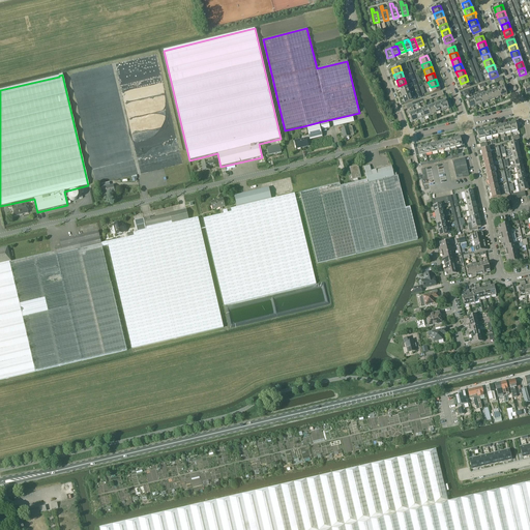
[(470,87),(468,81),(461,84),(463,89),(470,87)]
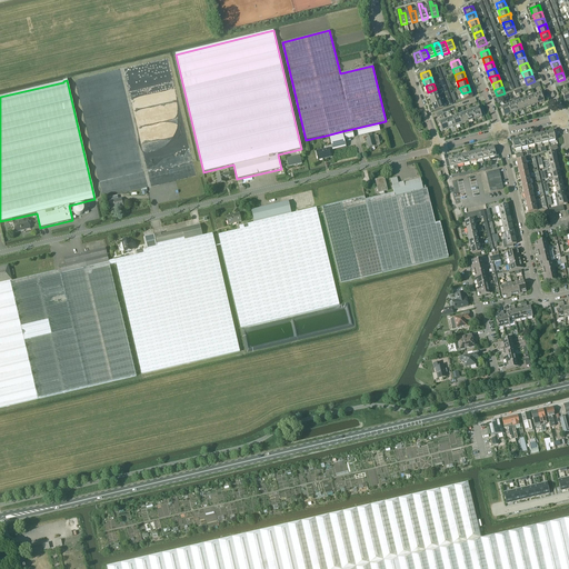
[(440,92),(438,93),(436,89),(428,92),(430,99),(438,96),(441,95),(440,92)]
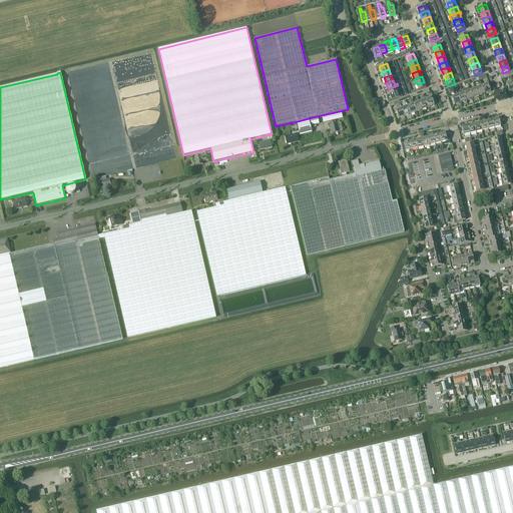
[(419,90),(426,87),(424,82),(417,84),(419,90)]
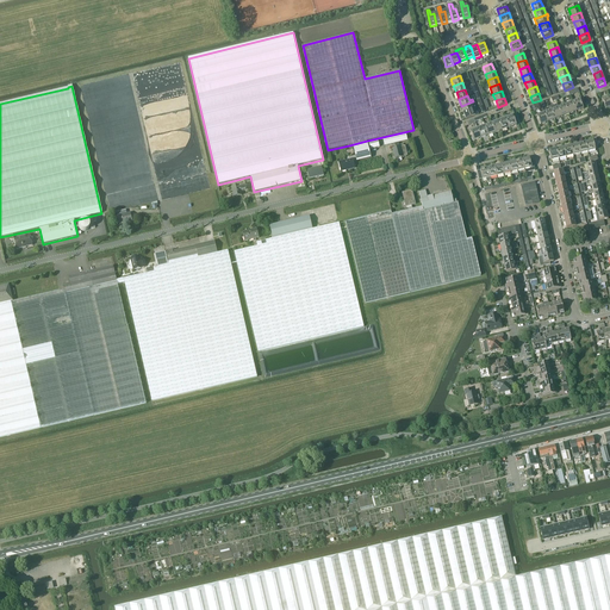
[(580,99),(573,103),(577,112),(584,109),(580,99)]
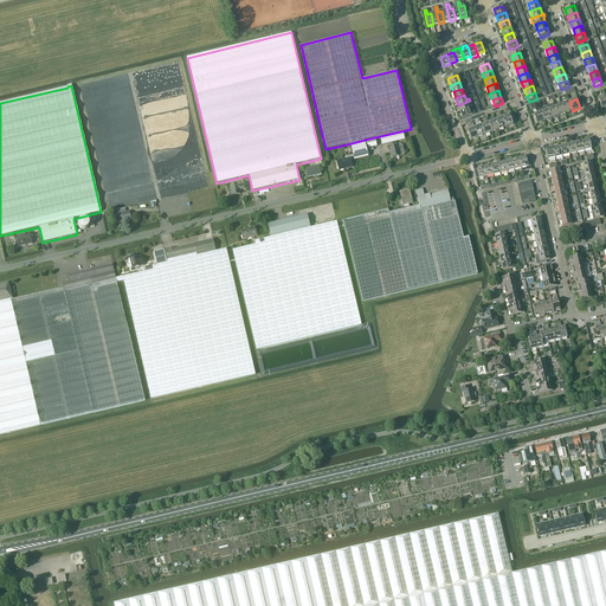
[(470,109),(466,102),(458,105),(461,113),(470,109)]
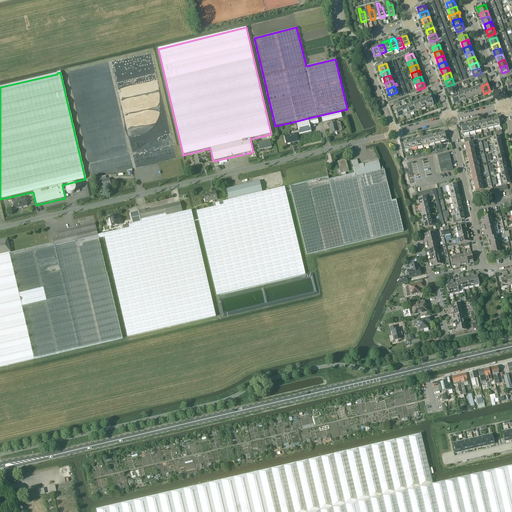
[(478,96),(484,94),(481,86),(475,88),(478,96)]
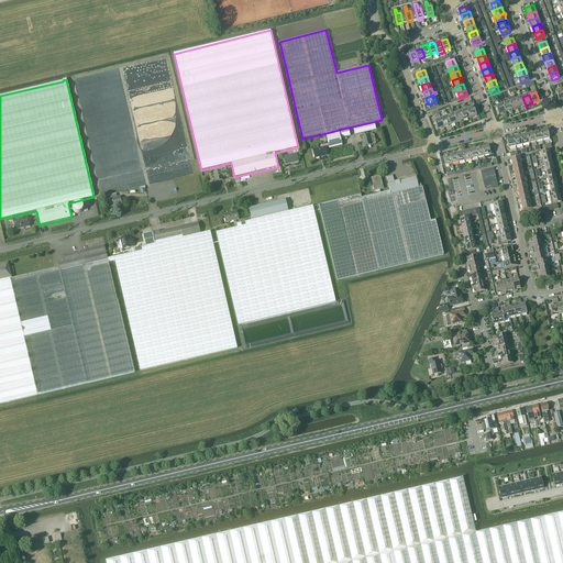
[(509,101),(512,110),(519,108),(516,99),(515,97),(508,99),(509,101)]
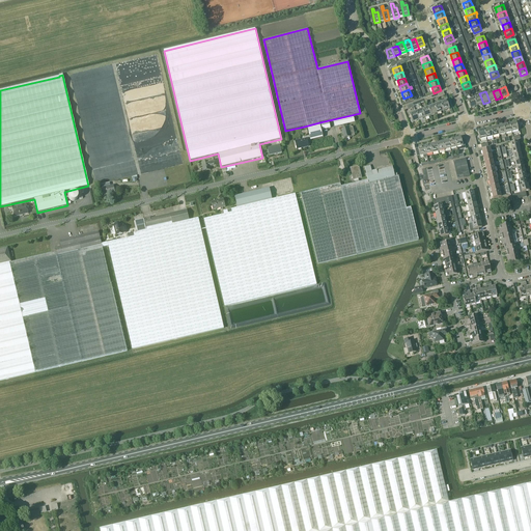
[(490,102),(496,100),(493,91),(486,93),(490,102)]
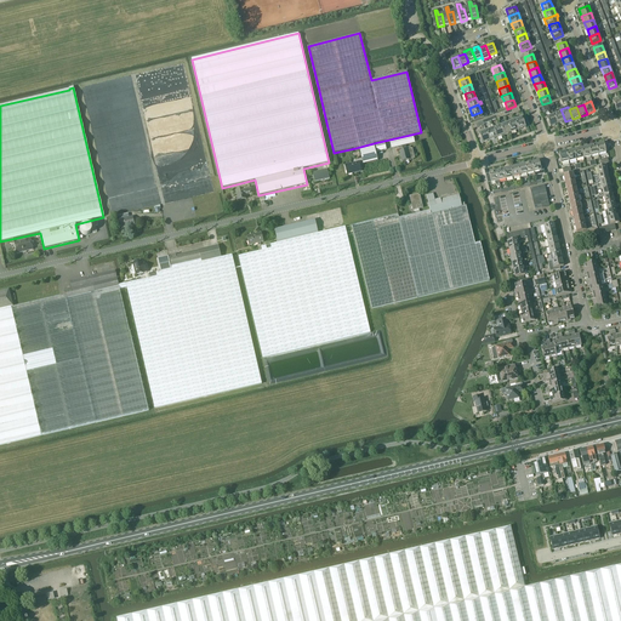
[(486,114),(483,115),(482,112),(472,115),(474,121),(488,117),(486,114)]
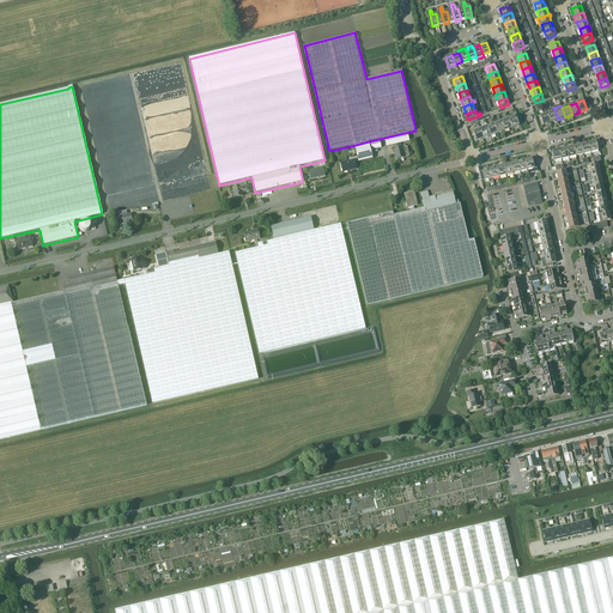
[(551,123),(558,120),(554,110),(547,114),(551,123)]
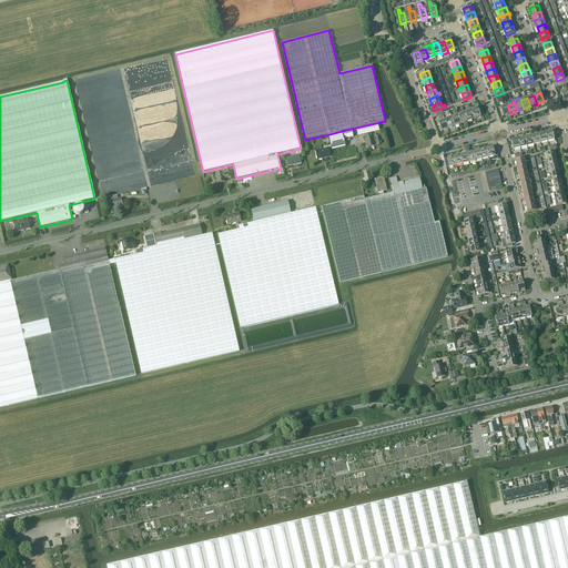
[(500,108),(504,117),(510,114),(507,105),(500,108)]
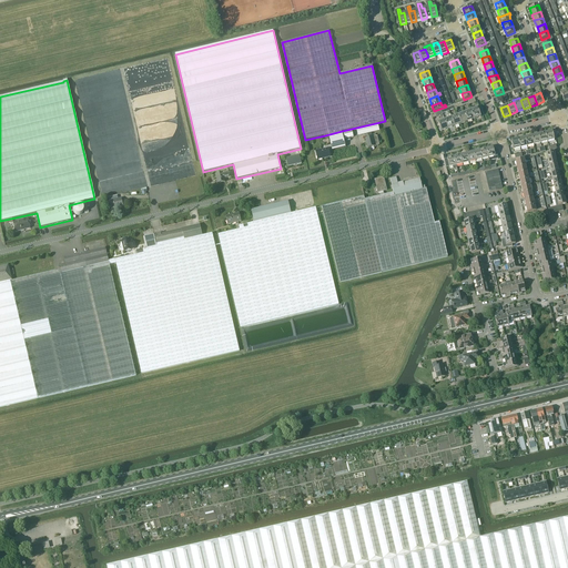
[(478,107),(472,110),(475,119),(482,117),(478,107)]
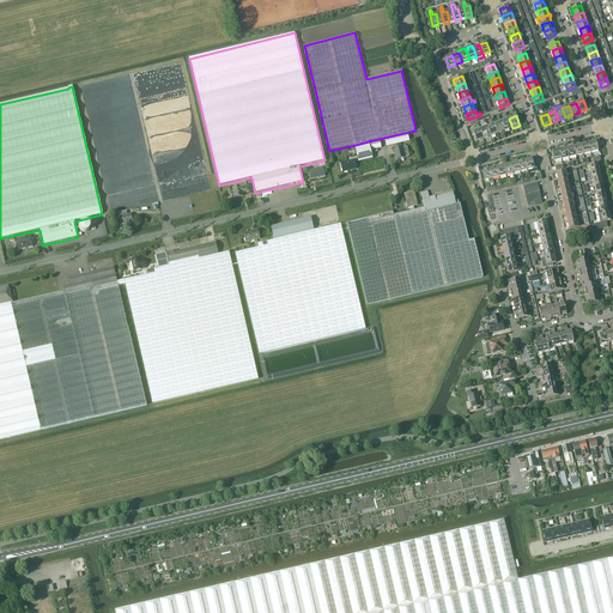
[(513,128),(509,119),(502,121),(505,131),(513,128)]
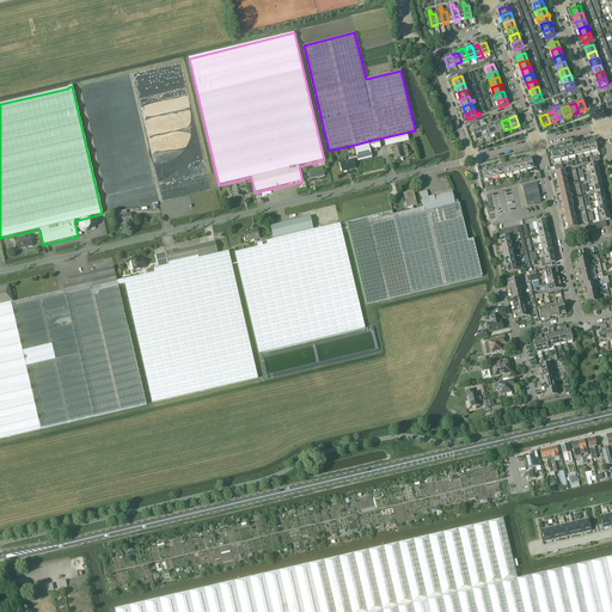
[(501,121),(494,123),(497,134),(505,130),(501,121)]
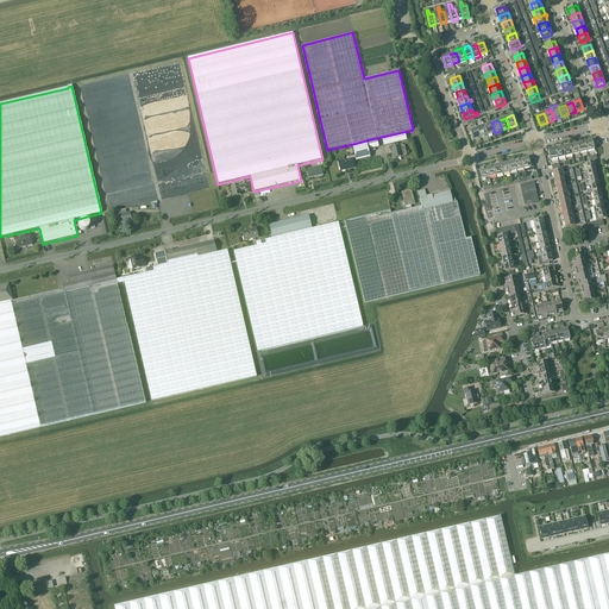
[(495,133),(491,123),(484,125),(488,136),(495,133)]
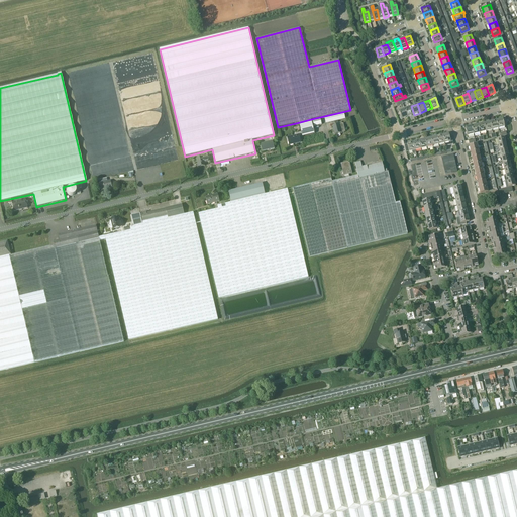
[(411,106),(405,109),(408,117),(414,115),(411,106)]
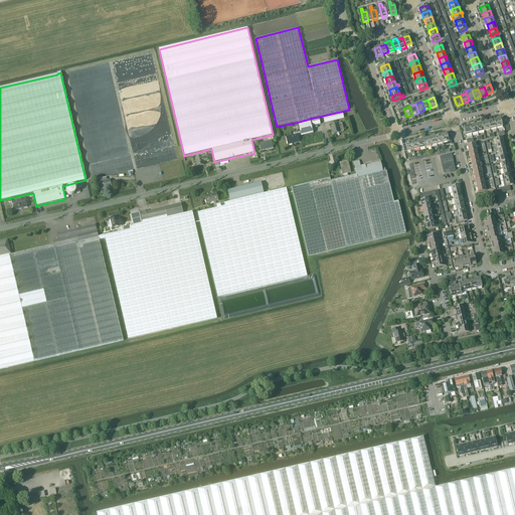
[(400,119),(406,117),(403,109),(397,111),(398,116),(397,116),(399,119),(400,119)]
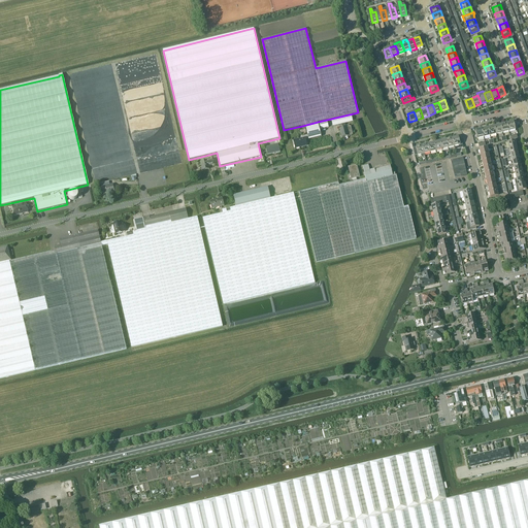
[(341,137),(349,135),(353,134),(351,126),(347,127),(345,127),(345,123),(353,122),(352,116),(331,121),(333,126),(341,124),(342,128),(339,129),(341,137)]
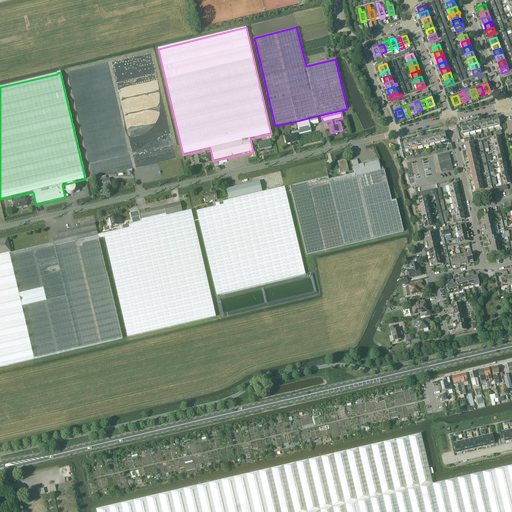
[(293,122),(294,124),(297,124),(299,135),(311,132),(308,118),(293,122)]
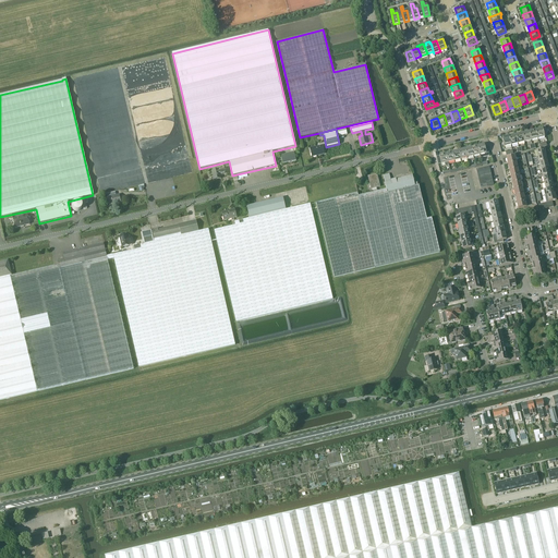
[(543,129),(536,130),(538,138),(545,137),(543,129)]
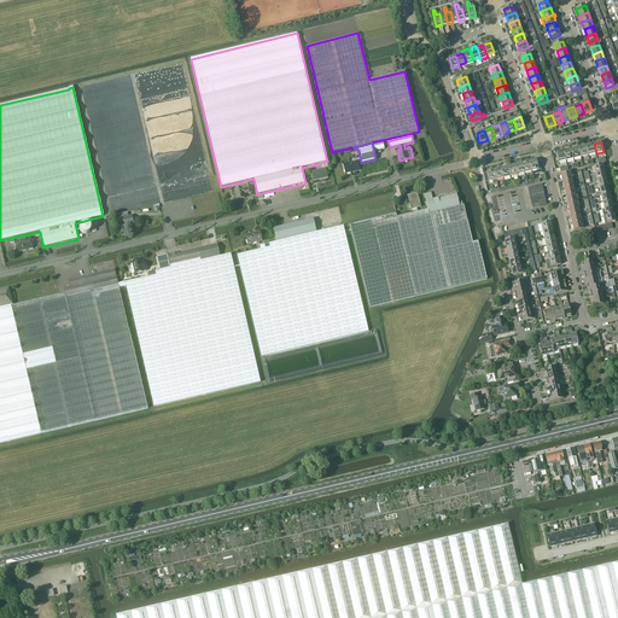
[(586,146),(588,156),(596,153),(594,144),(586,146)]
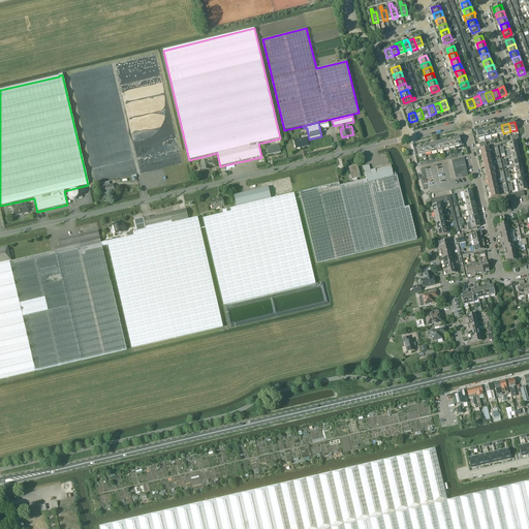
[(497,134),(503,133),(501,125),(495,126),(497,134)]
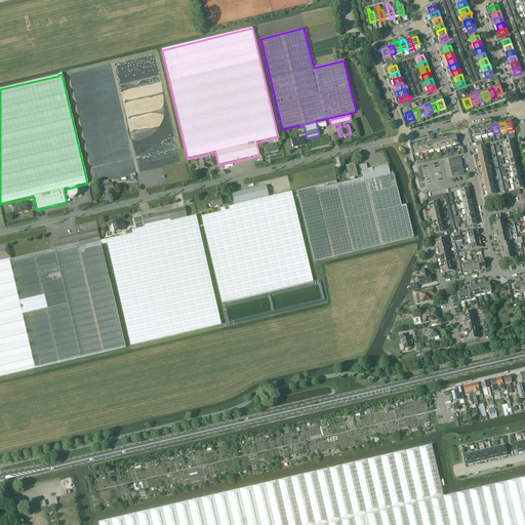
[(491,125),(485,127),(487,135),(493,133),(491,125)]
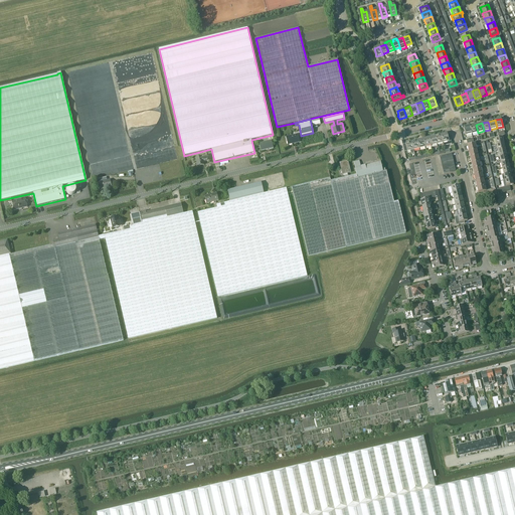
[(472,134),(478,133),(476,125),(470,126),(472,134)]
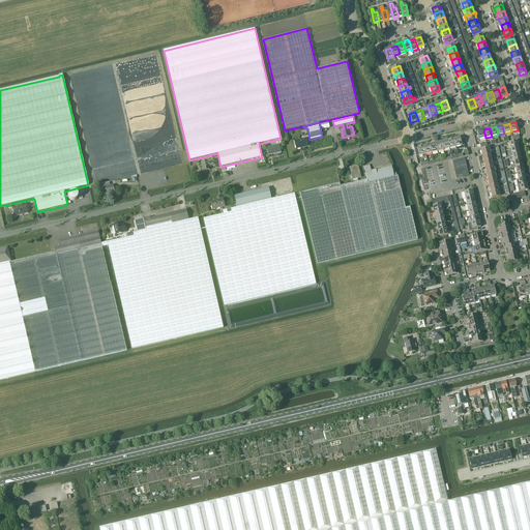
[(479,140),(486,138),(483,129),(477,131),(479,140)]
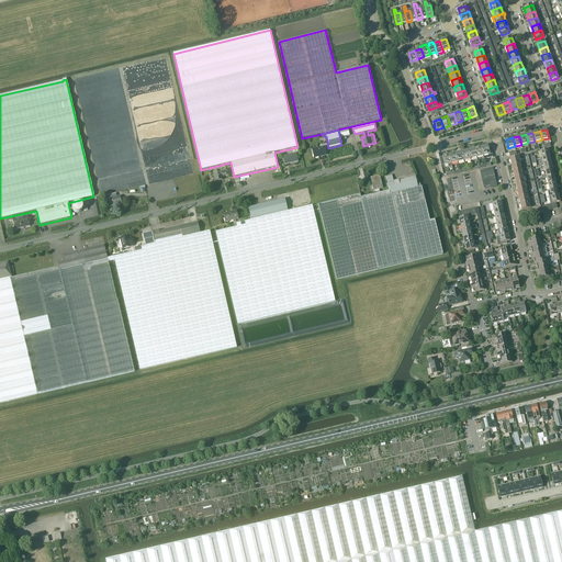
[(489,145),(482,147),(484,156),(483,156),(484,159),(493,157),(491,148),(489,148),(489,145)]
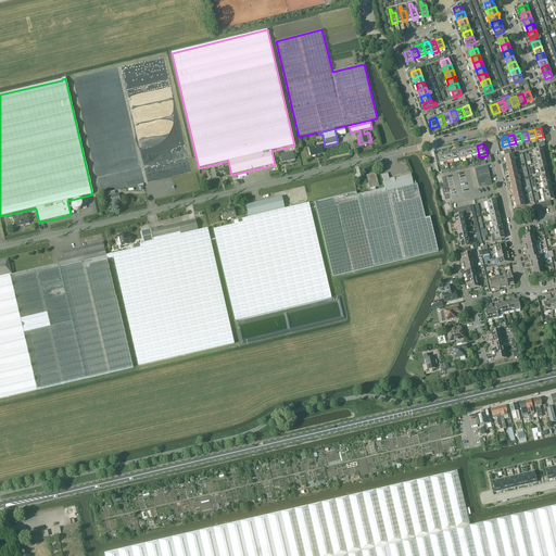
[(311,156),(324,153),(321,146),(310,148),(311,156)]
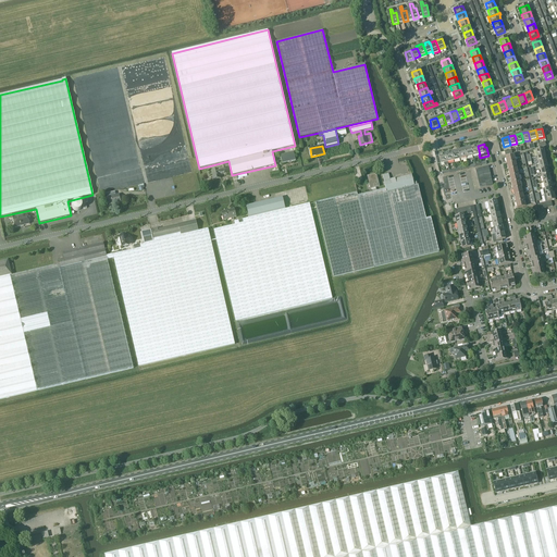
[(283,163),(296,160),(294,152),(281,156),(283,163)]
